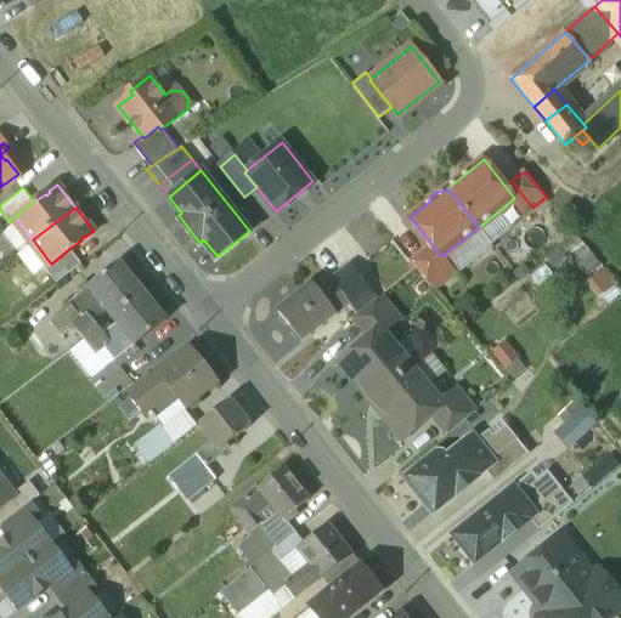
[(509,226),(498,211),(479,227),(490,242),(509,226)]
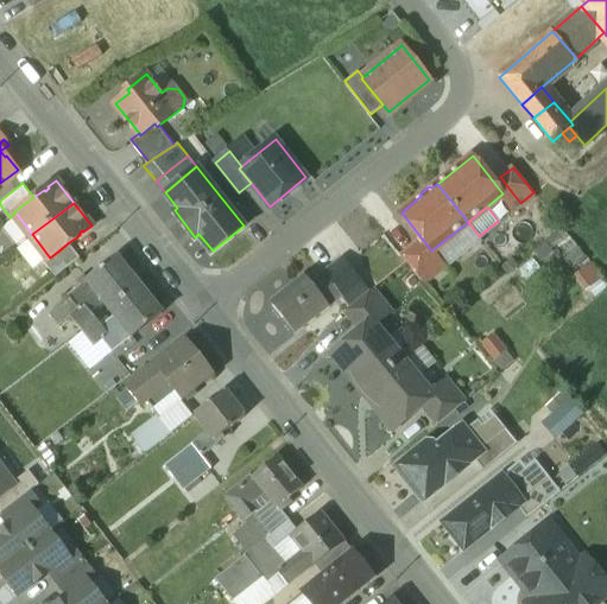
[(69,242),(50,258),(49,256),(44,260),(56,274),(80,255),(69,242)]
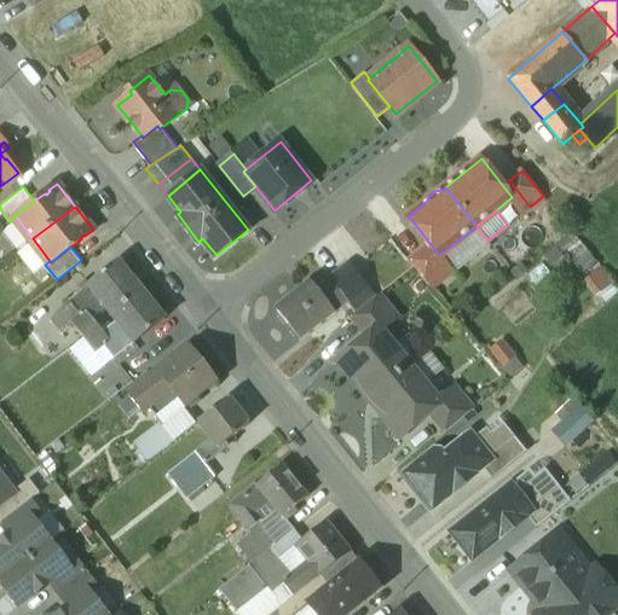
[(444,276),(423,249),(411,260),(431,285),(444,276)]
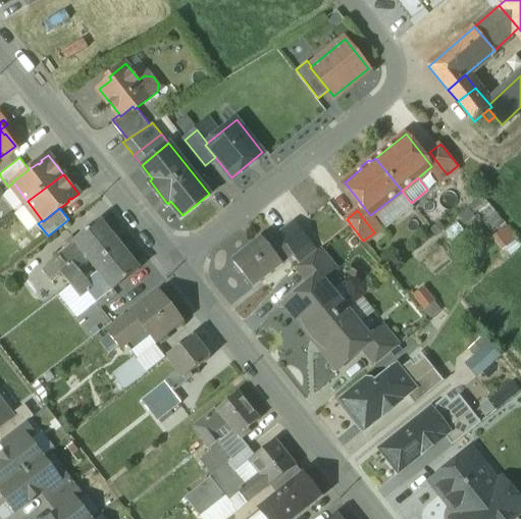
[(120,243),(102,219),(59,254),(60,256),(67,265),(72,261),(73,261),(79,268),(90,259),(94,264),(120,243)]
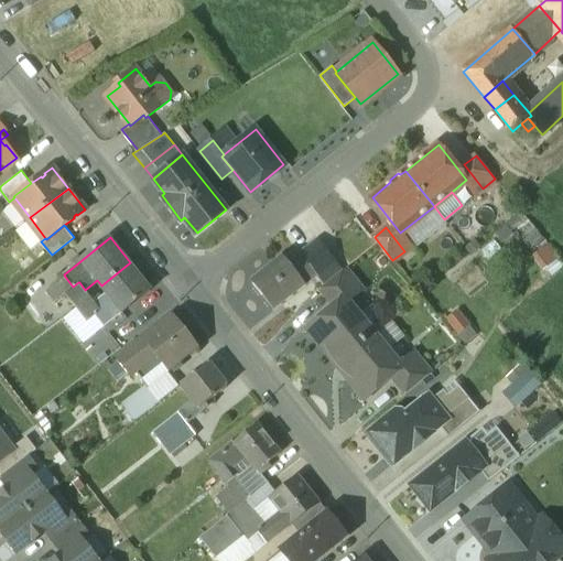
[(343,268),(320,239),(302,254),(317,273),(315,274),(323,284),(343,268)]
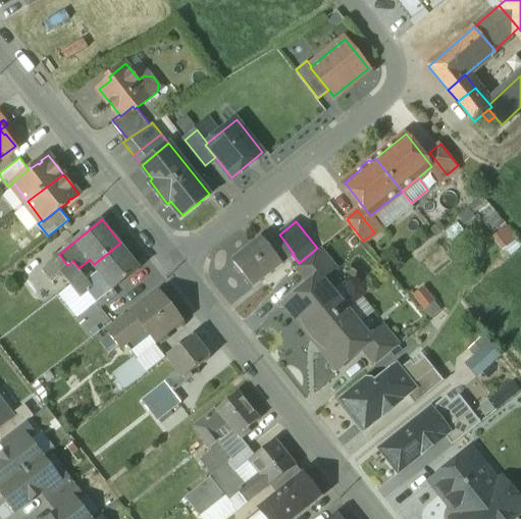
[(275,230),(253,248),(251,247),(235,260),(254,284),(292,254),(294,253),(279,235),(275,230)]
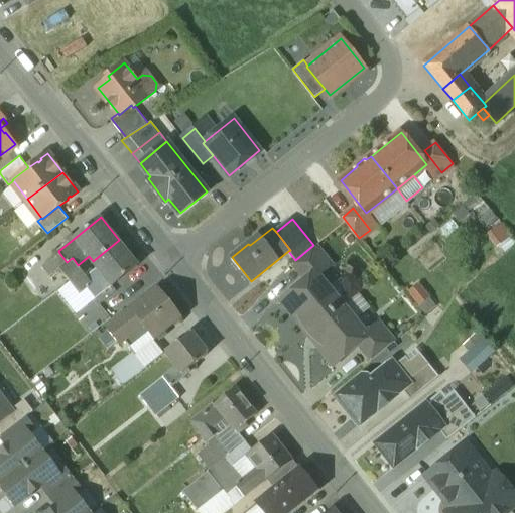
[(119,240),(93,261),(97,267),(87,275),(93,282),(87,286),(94,295),(96,297),(138,264),(119,240)]
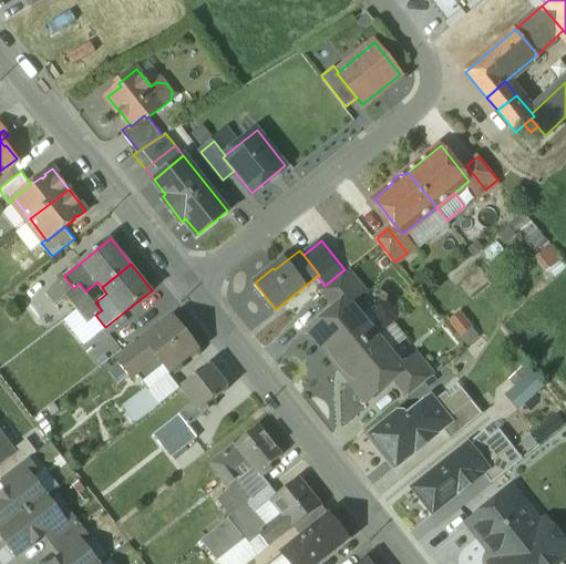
[(349,267),(325,287),(335,299),(359,279),(349,267)]
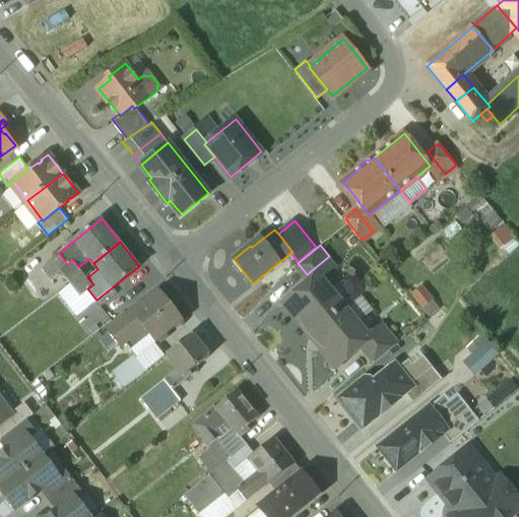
[(67,264),(60,255),(44,268),(52,277),(61,270),(61,269),(67,264)]
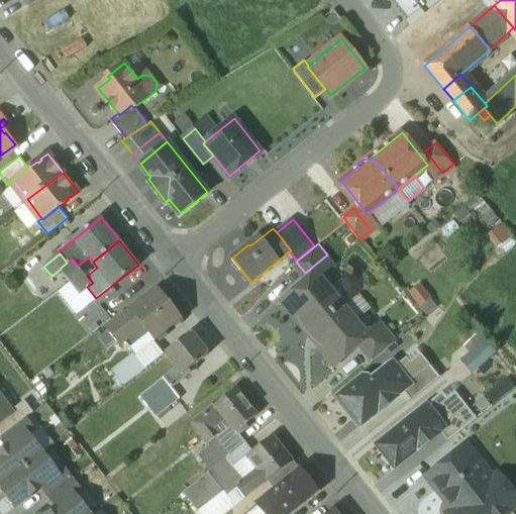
[(67,263),(61,268),(61,269),(70,280),(83,271),(78,266),(73,259),(72,259),(67,263)]
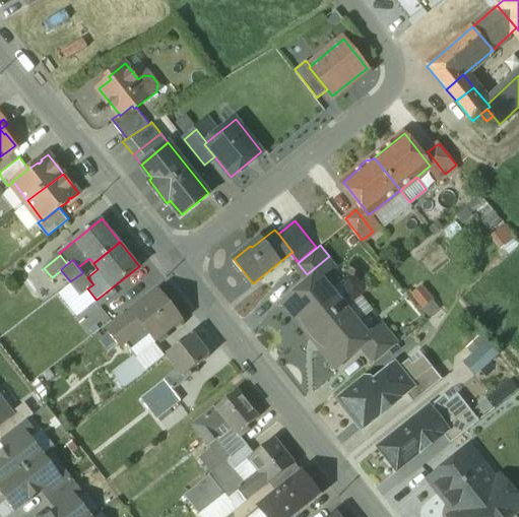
[(83,272),(70,281),(80,294),(80,295),(87,288),(93,284),(87,277),(83,272)]
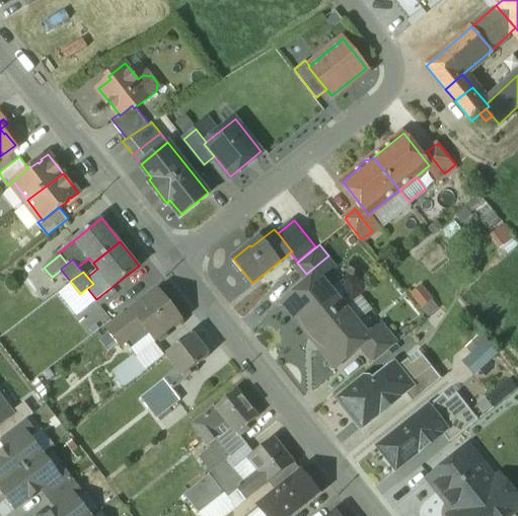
[(344,305),(319,275),(286,301),(311,332),(344,305)]
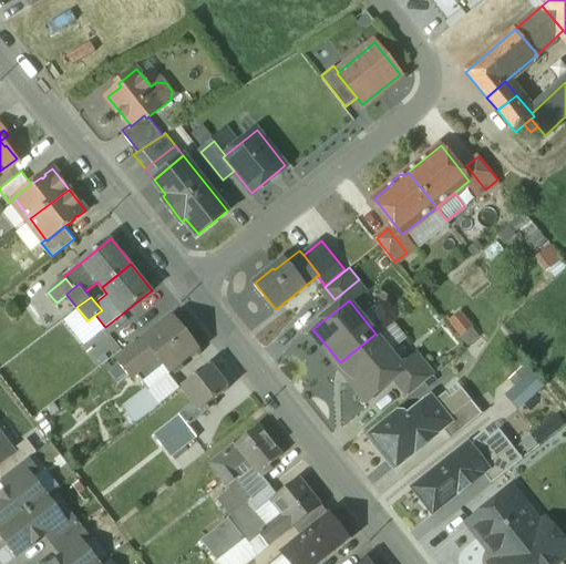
[(95,315),(88,321),(88,320),(76,329),(85,339),(103,325),(95,315)]
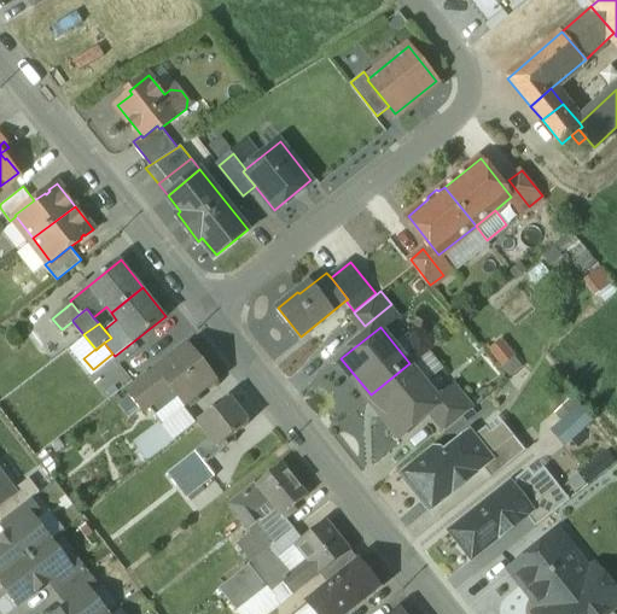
[(190,346),(135,390),(146,403),(150,407),(173,389),(188,408),(197,401),(193,396),(215,379),(201,361),(201,356),(197,351),(192,350),(190,346)]
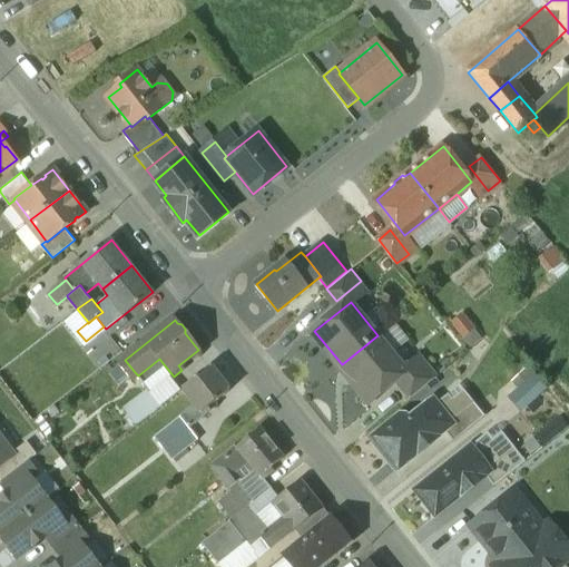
[(378,335),(342,364),(370,399),(405,369),(378,335)]
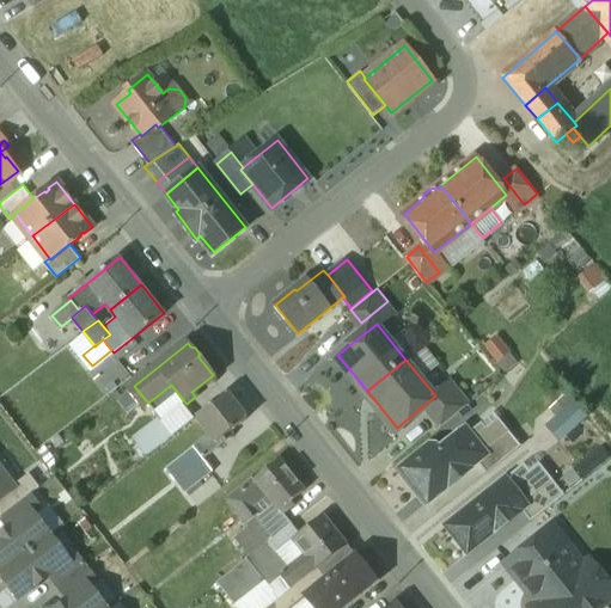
[(145,399),(134,386),(118,399),(129,412),(145,399)]
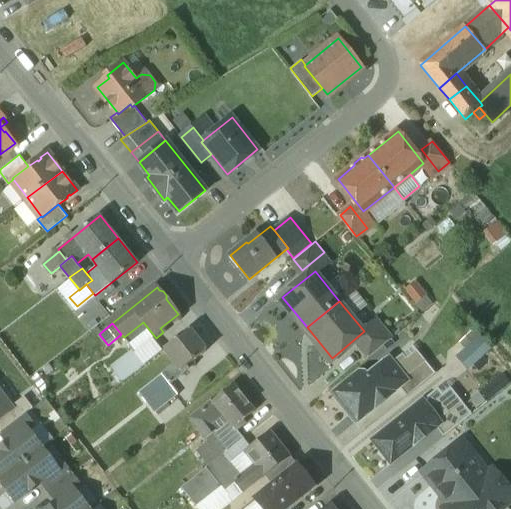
[(383,326),(362,343),(371,355),(393,337),(383,326)]
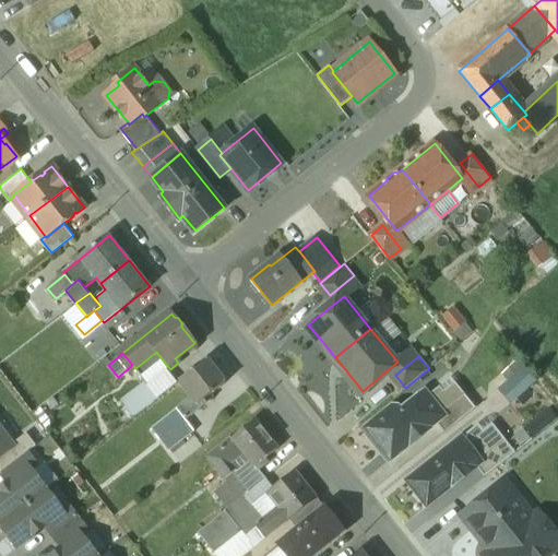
[(206,357),(179,379),(191,395),(177,406),(186,417),(200,406),(201,407),(214,397),(211,393),(226,381),(206,357)]
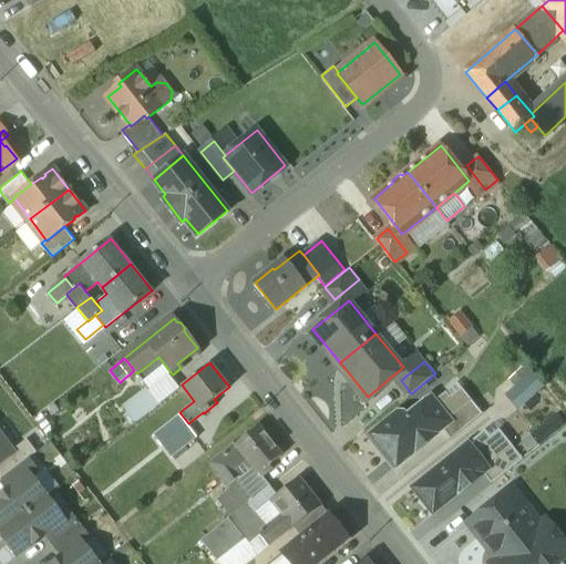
[(522,400),(546,378),(533,365),(508,387),(522,400)]
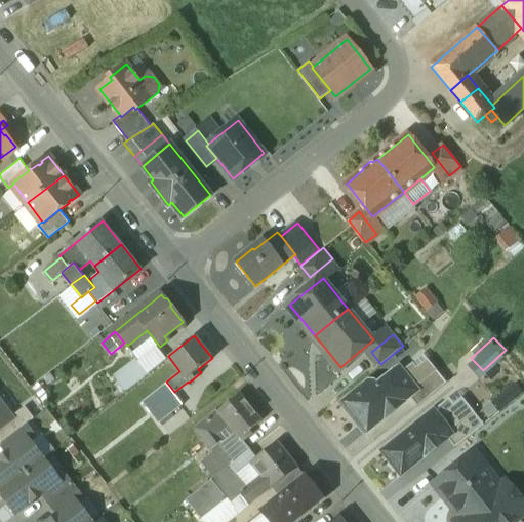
[(417,366),(413,361),(402,369),(416,387),(437,370),(428,358),(417,366)]
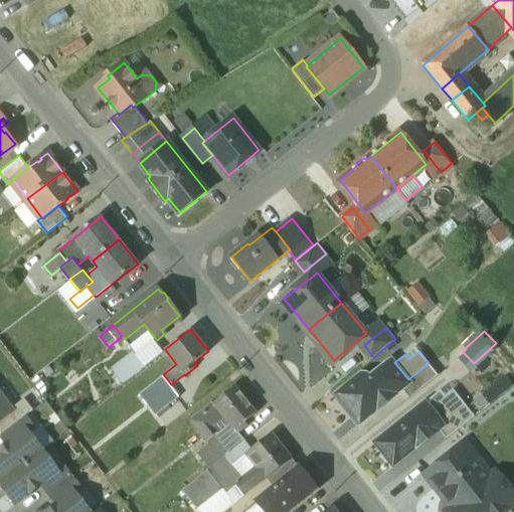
[(144,352),(128,365),(134,373),(151,360),(144,352)]
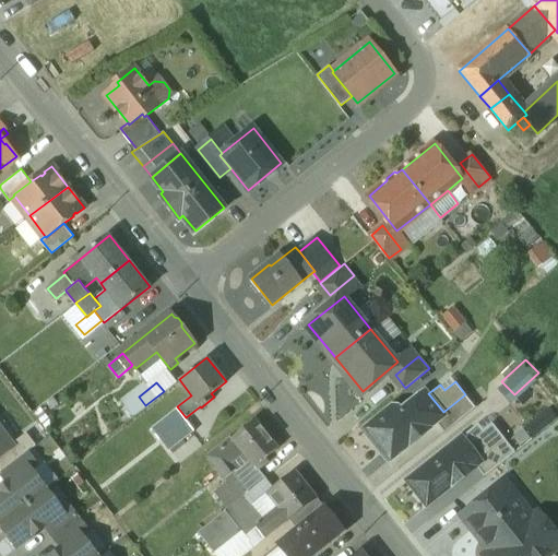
[(399,405),(392,404),(366,427),(391,458),(407,445),(405,442),(436,418),(443,412),(428,393),(425,389),(401,409),(399,405)]
